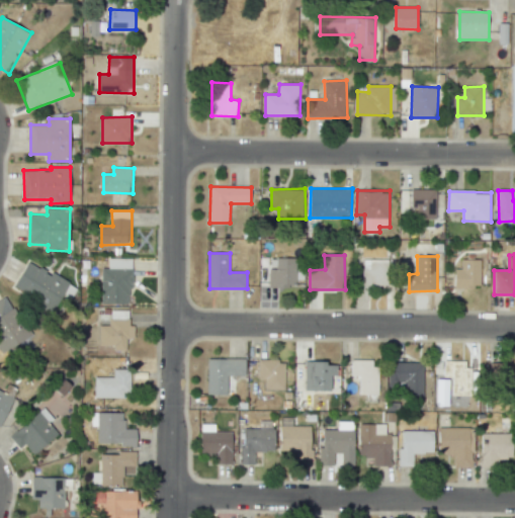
[(133,259),(109,258),(109,268),(103,268),(102,304),(132,305),(133,259)]
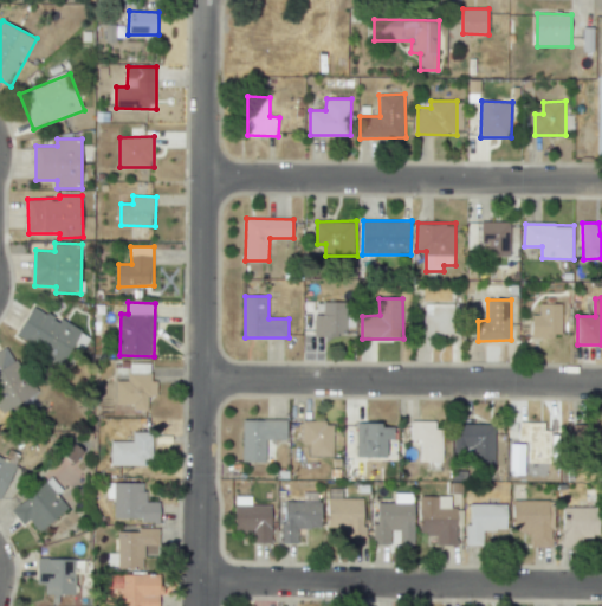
[(316,335),(347,336),(348,302),(317,302),(316,335)]
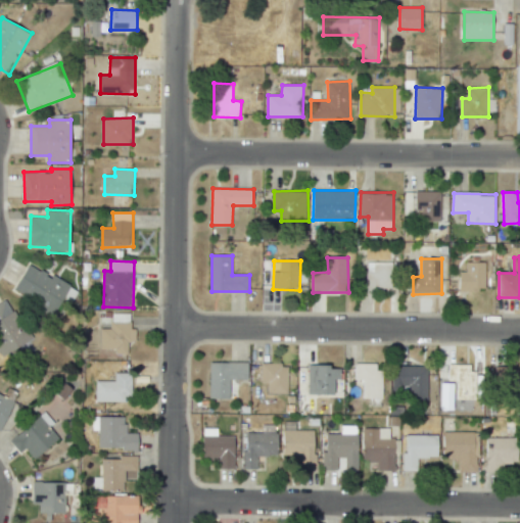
[(392,262),(367,263),(368,289),(393,289),(392,262)]
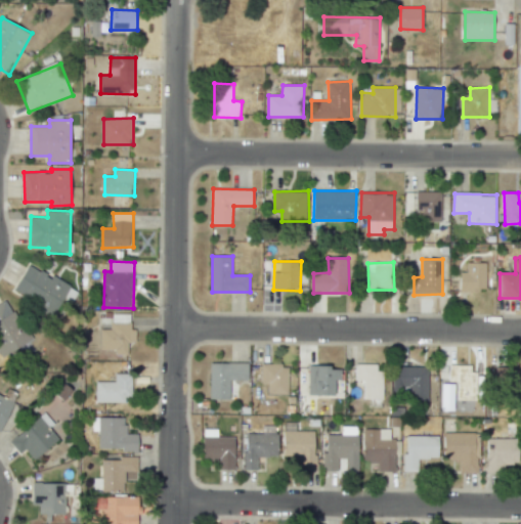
[(462,291),(487,292),(487,263),(468,263),(468,272),(462,272),(462,291)]
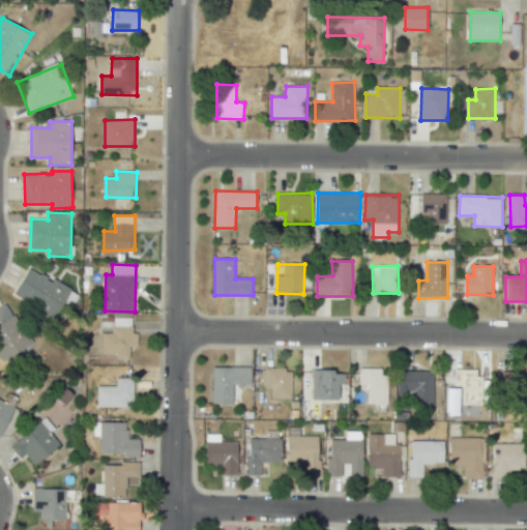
[(15,295),(56,319),(74,288),(56,278),(54,281),(30,267),(15,295)]
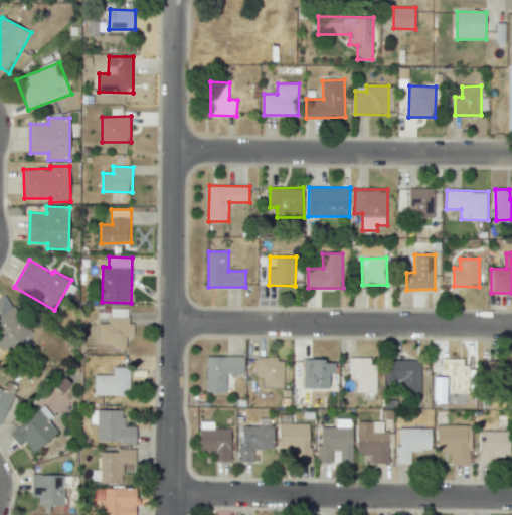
[(0,298),(0,342),(5,350),(32,335),(9,294),(0,298)]
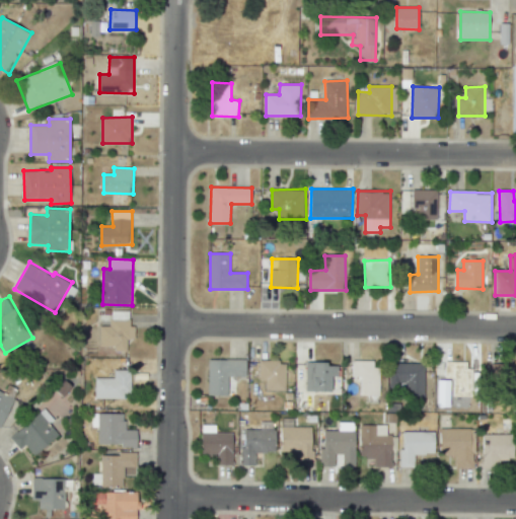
[(100,326),(100,346),(117,347),(116,351),(129,352),(129,339),(136,339),(136,326),(131,326),(131,310),(112,310),(112,326),(100,326)]
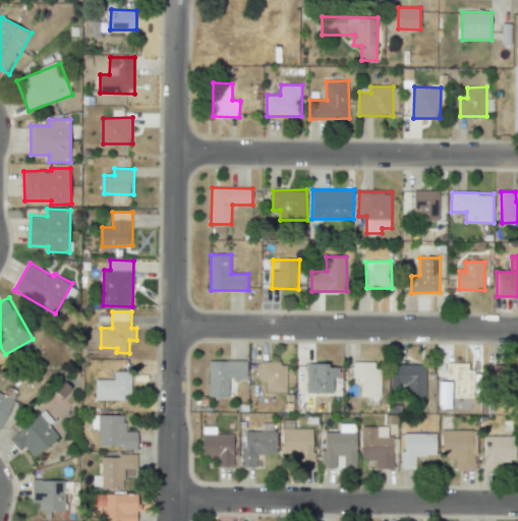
[(210,360),(210,397),(230,397),(230,378),(247,378),(248,361),(210,360)]
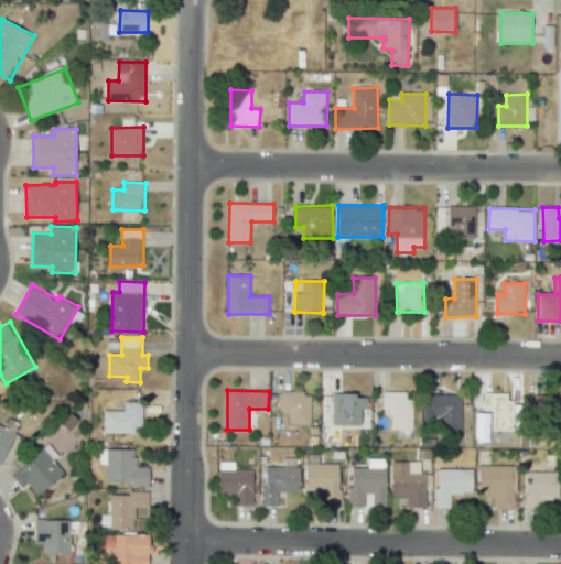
[(392,430),(413,430),(414,392),(384,391),(384,409),(392,410),(392,430)]
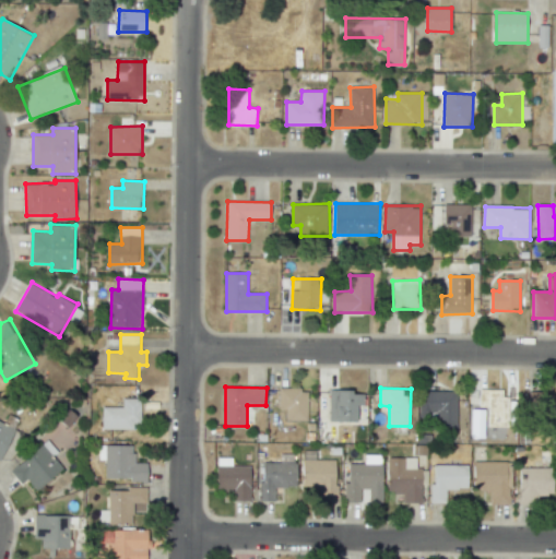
[(308,420),(309,389),(281,389),(280,409),(287,409),(287,420),(308,420)]
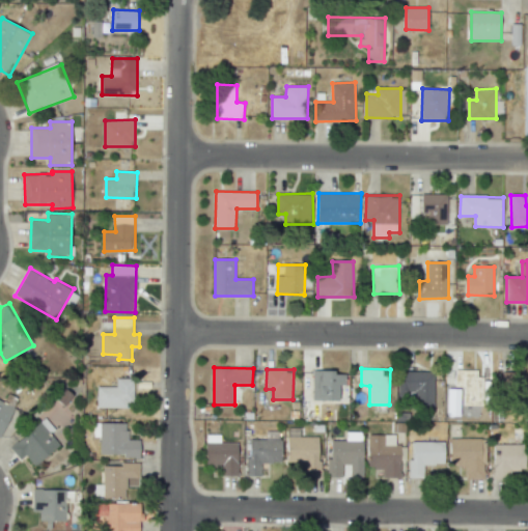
[(447,395),(465,396),(464,413),(483,413),(484,378),(477,376),(477,370),(456,370),(456,387),(447,386),(447,395)]
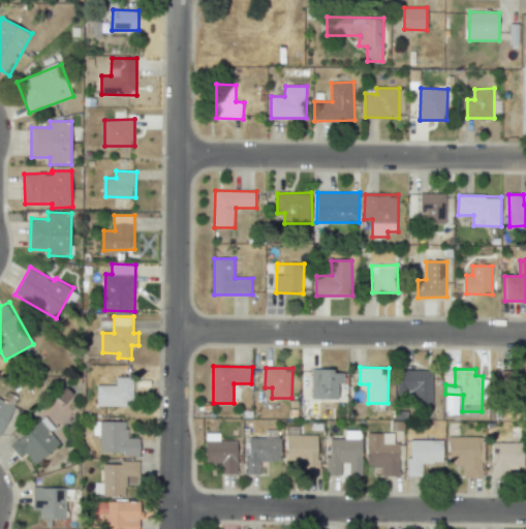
[(346,371),(313,370),(312,399),(339,399),(339,383),(346,383),(346,371)]
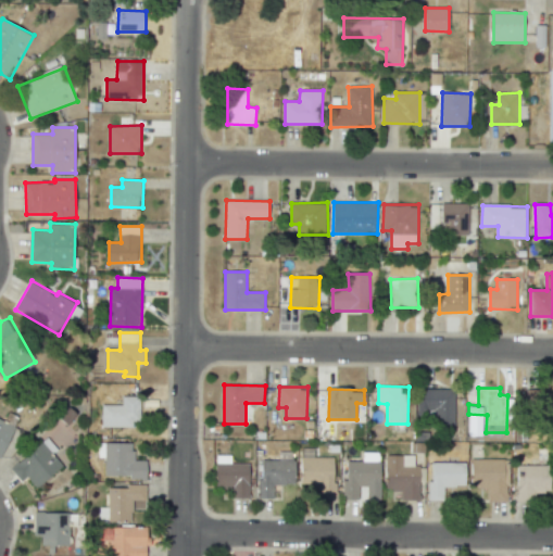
[(418,414),(436,414),(436,428),(455,429),(456,389),(419,389),(418,414)]
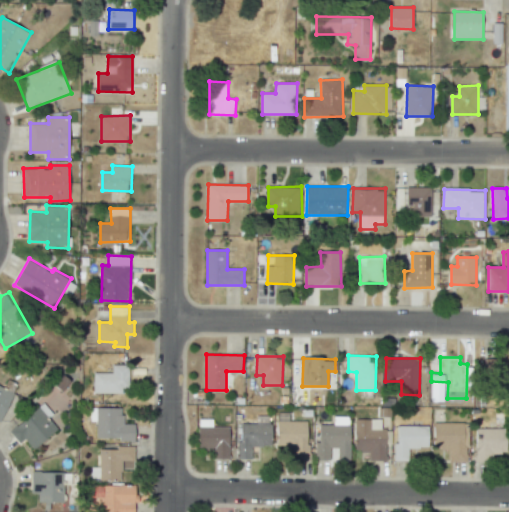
[(494,374),(494,383),(508,382),(508,360),(488,362),(489,374),(494,374)]
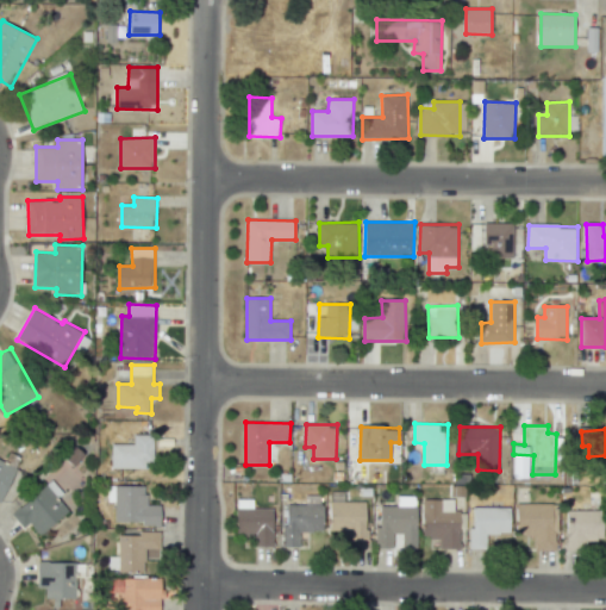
[(113,468),(155,468),(155,435),(135,435),(135,443),(113,444),(113,468)]
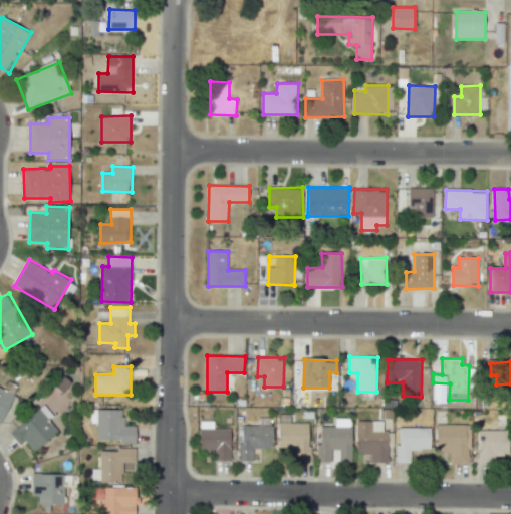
[(0,423),(1,424),(15,394),(0,387),(0,423)]
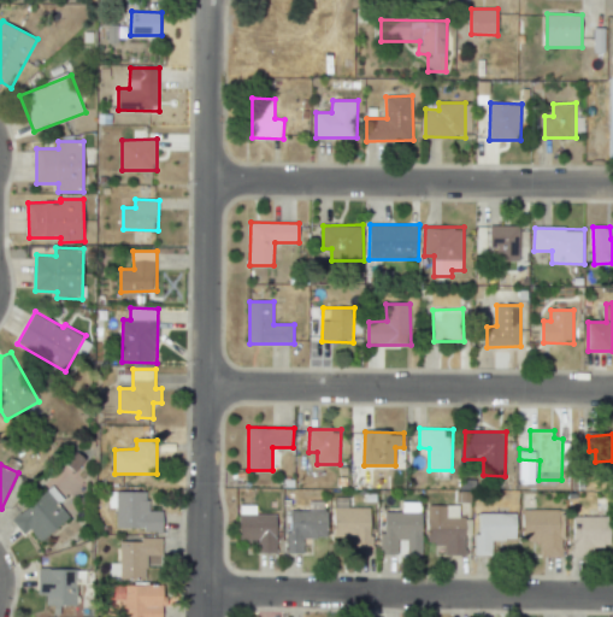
[(41,541),(71,517),(60,504),(65,499),(54,486),(13,519),(25,534),(31,529),(41,541)]
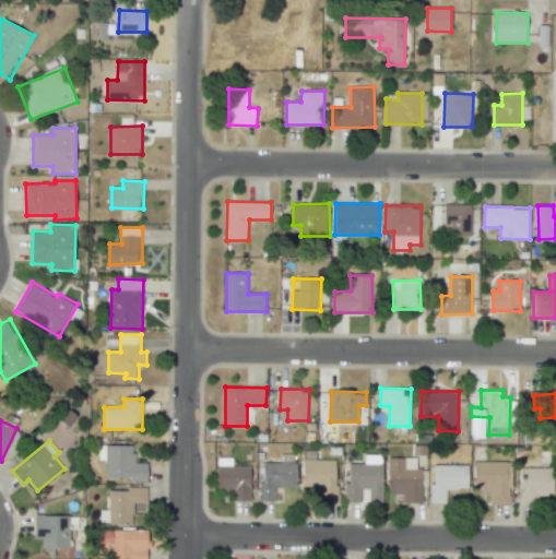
[(135,445),(101,445),(101,460),(106,460),(107,478),(133,477),(133,482),(149,482),(148,462),(135,462),(135,445)]
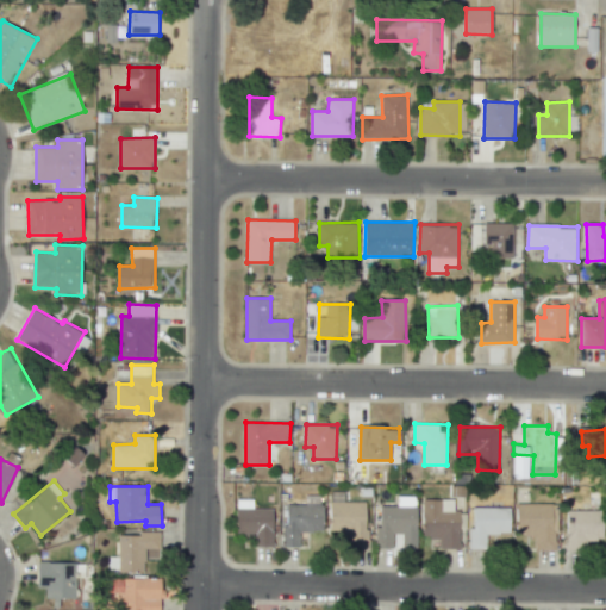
[(418,548),(418,497),(399,497),(399,505),(380,505),(380,548),(395,548),(395,533),(405,533),(405,548),(418,548)]
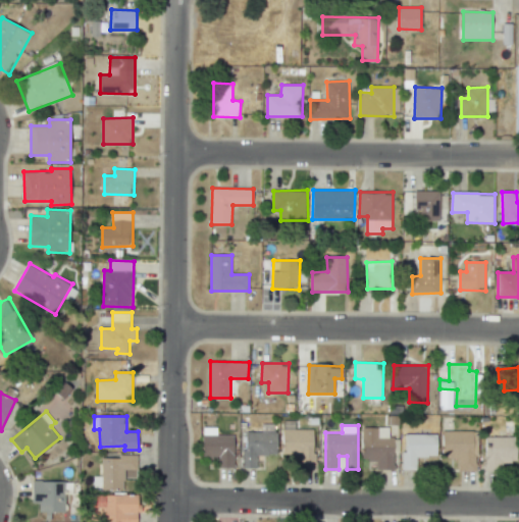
[(218,468),(236,467),(235,434),(218,434),(218,427),(203,427),(204,457),(218,457),(218,468)]
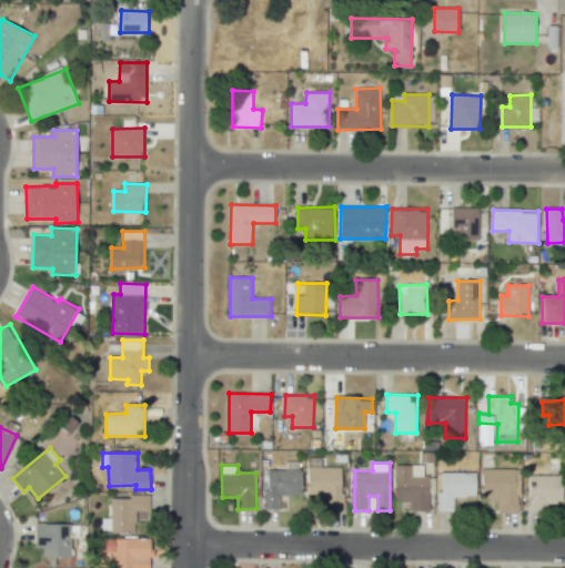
[(395,465),(395,500),(411,500),(411,511),(430,510),(430,475),(424,475),(423,465),(395,465)]
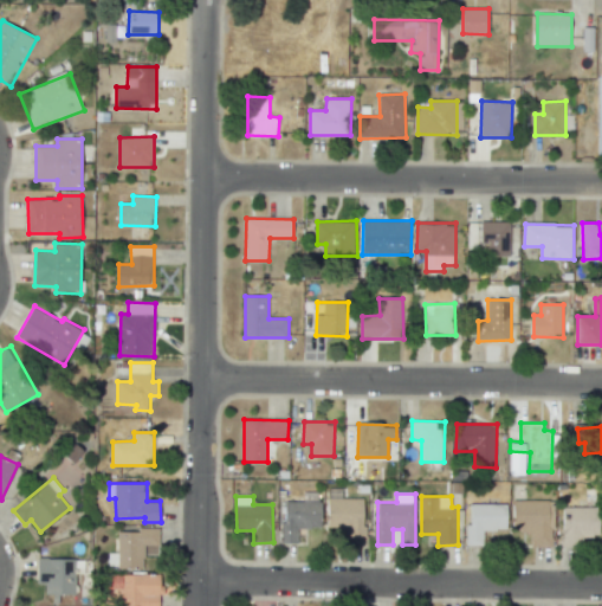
[(329,498),(329,530),(347,530),(348,546),(367,546),(367,498),(329,498)]
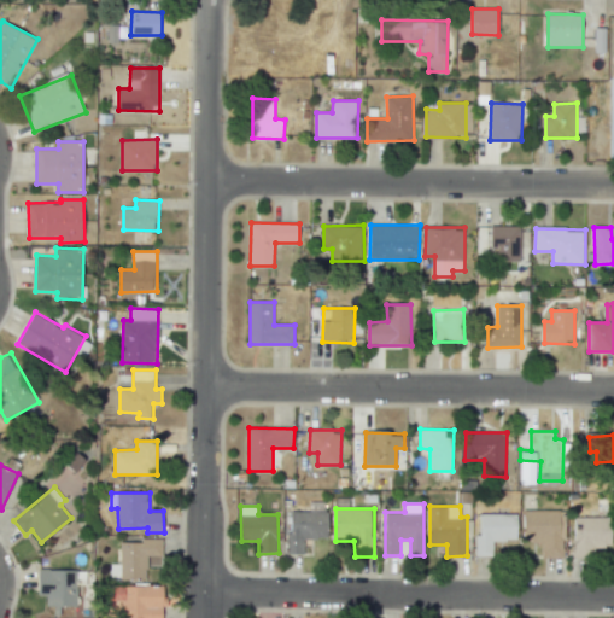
[(524,542),(543,542),(543,557),(566,558),(567,511),(525,509),(524,542)]
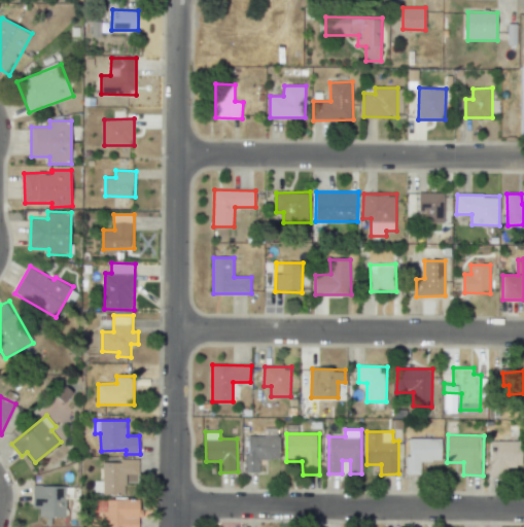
[(249,436),(249,453),(245,453),(245,472),(260,472),(260,459),(281,459),(281,435),(249,436)]
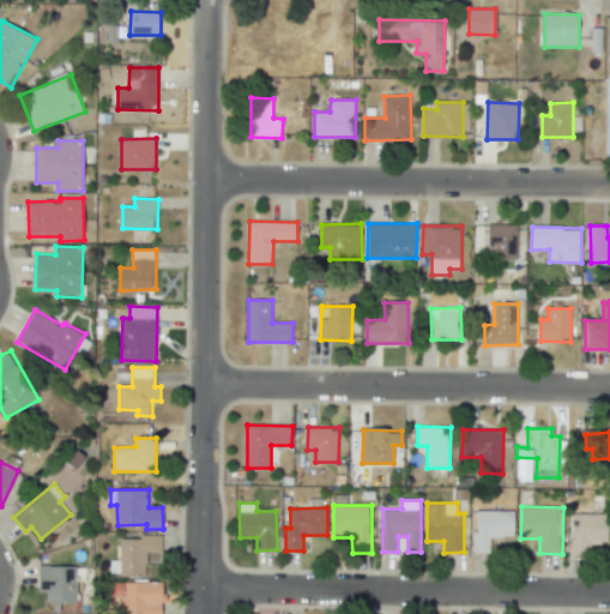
[(515,511),(478,510),(477,531),(473,531),(473,553),(490,553),(491,537),(515,537),(515,511)]
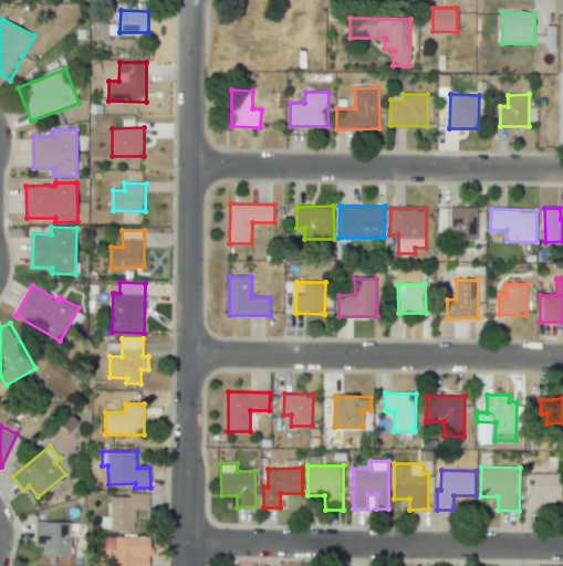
[(562,501),(562,473),(528,473),(528,510),(546,510),(546,501),(562,501)]
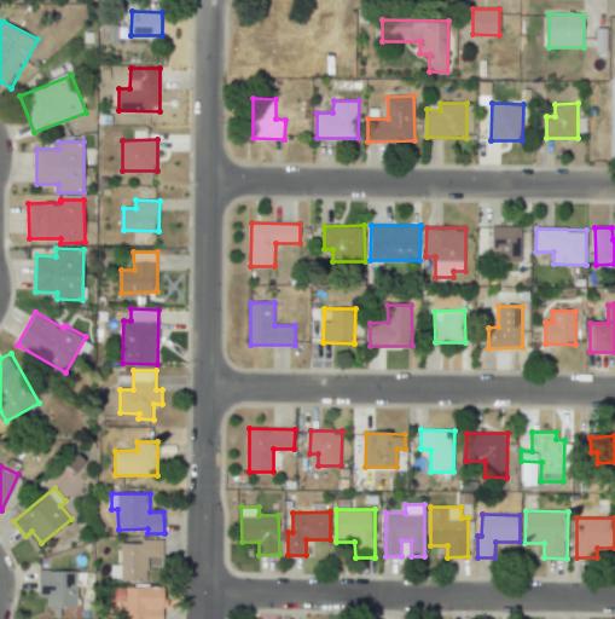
[(122,541),(121,566),(112,566),(112,577),(122,577),(122,579),(148,580),(149,556),(164,557),(164,542),(122,541)]
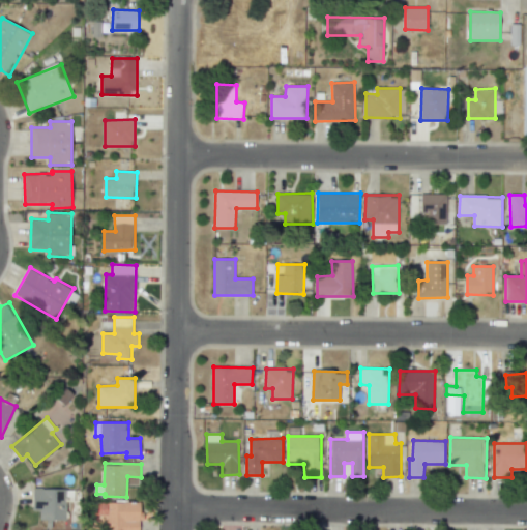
[(34,510),(40,510),(40,520),(66,520),(67,489),(34,489),(34,510)]
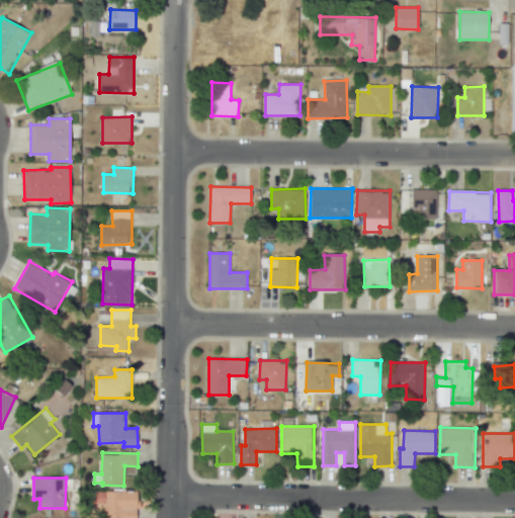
[(138,517),(139,491),(95,491),(95,505),(104,505),(103,517),(138,517)]
